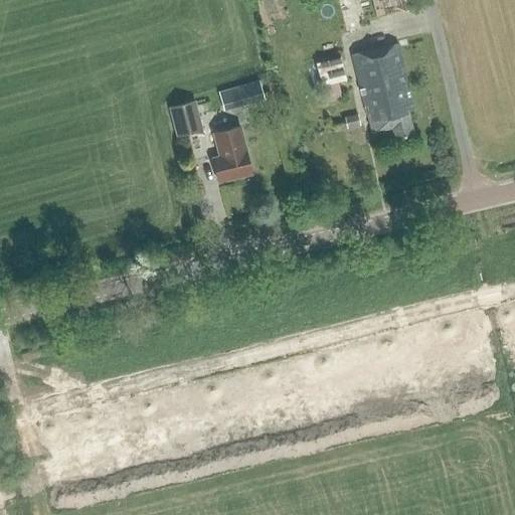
[(371,0),(376,17),(411,8),(409,0),(371,0)]
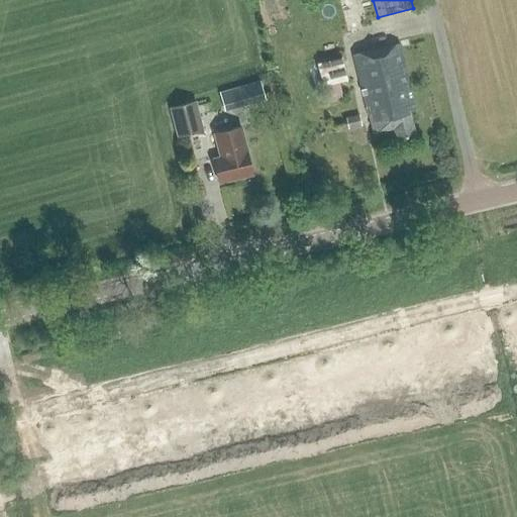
[(348,129),(370,124),(373,135),(393,130),(395,139),(413,134),(407,110),(415,108),(399,43),(352,55),(368,113),(345,118),(348,129)]
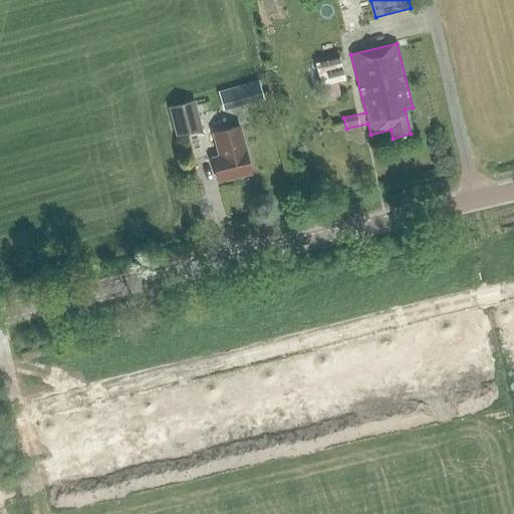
[(319,60),(325,83),(350,77),(344,53),(319,60)]
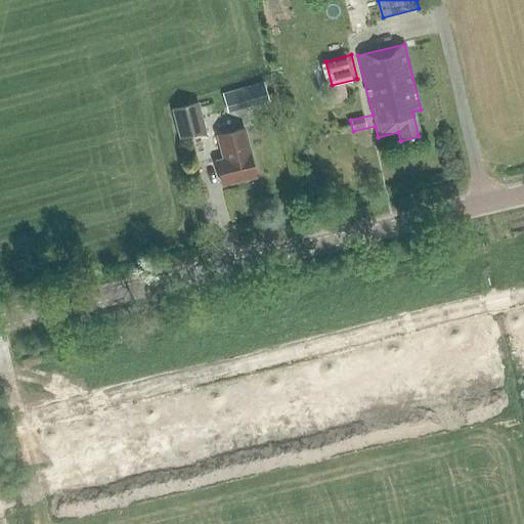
[(263,81),(243,87),(247,100),(267,95),(263,81)]
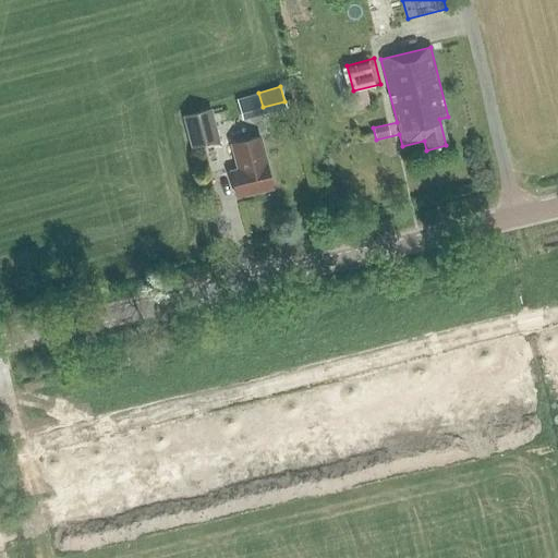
[(220,141),(213,110),(186,117),(194,147),(220,141)]
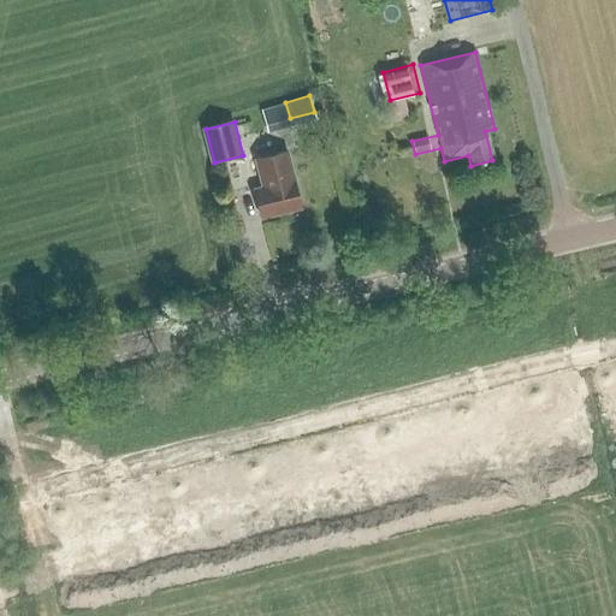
[(258,159),(266,187),(256,188),(264,218),(302,208),(295,181),(294,181),(288,152),(258,159)]
